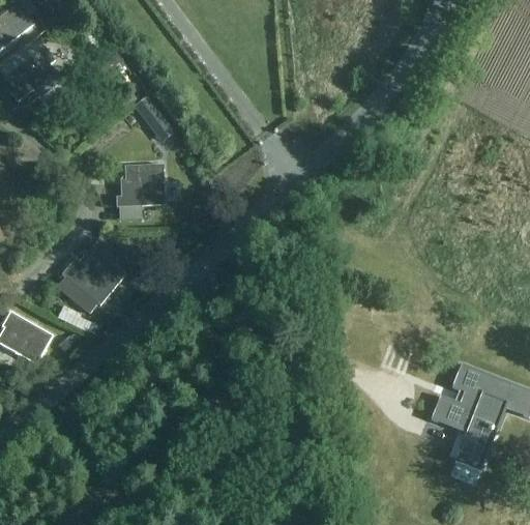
[(33,22),(17,1),(0,15),(0,45),(2,48),(33,22)]
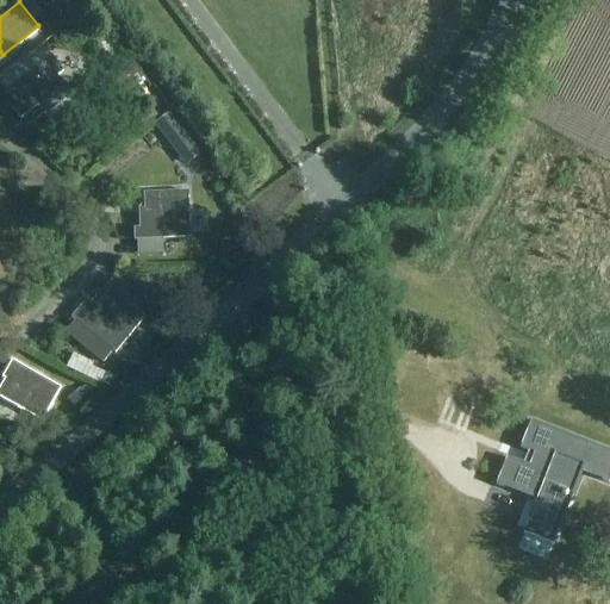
[(20,114),(64,81),(47,58),(7,88),(18,103),(13,106),(20,114)]
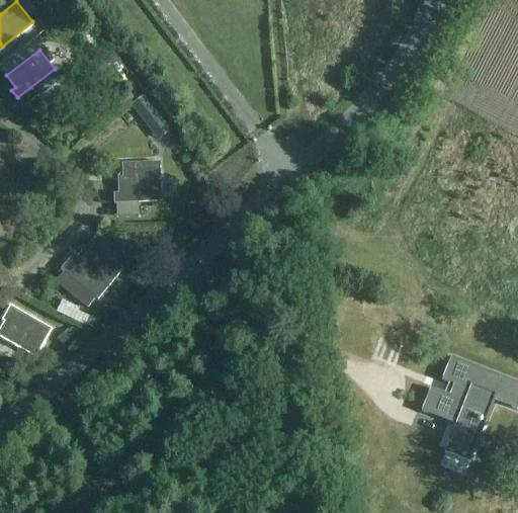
[(173,132),(185,120),(164,95),(151,106),(173,132)]
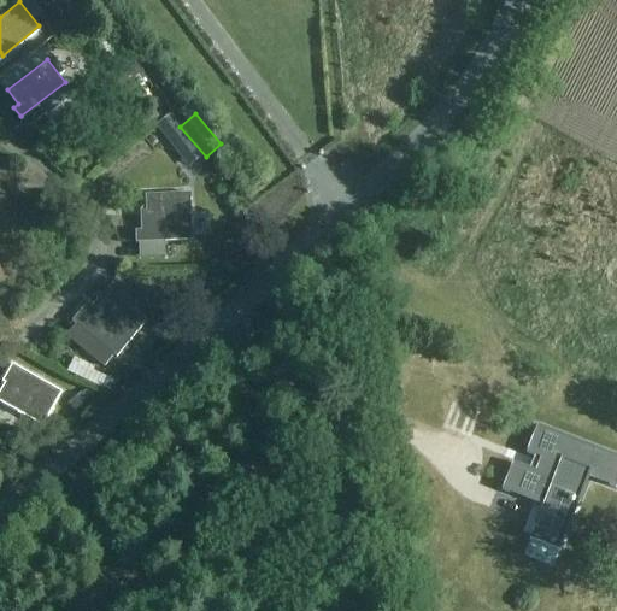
[(141,227),(136,227),(136,239),(191,238),(189,191),(147,191),(147,207),(141,207),(141,227)]
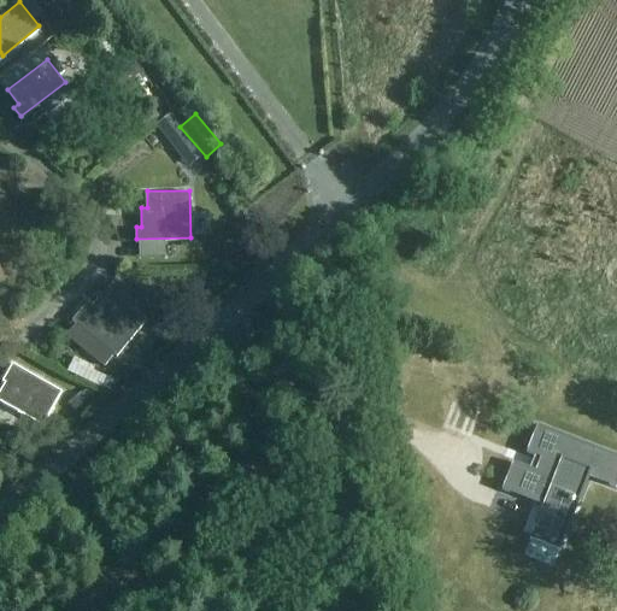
[(84,299),(70,316),(116,356),(146,319),(105,285),(89,303),(84,299)]
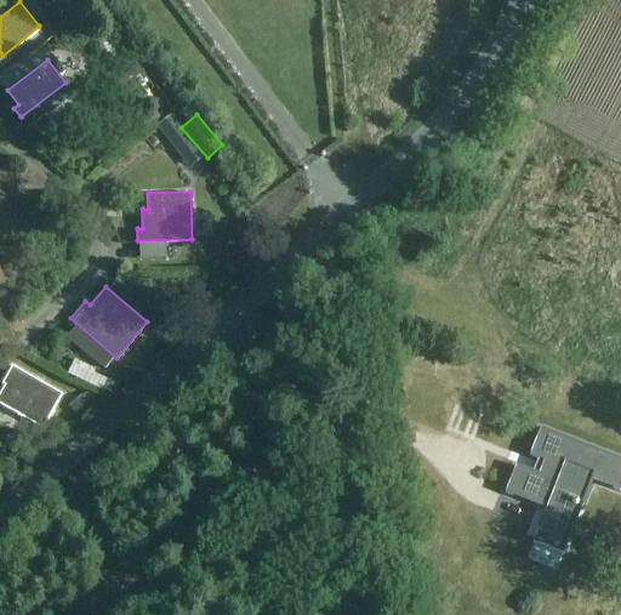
[(60,393),(9,363),(0,377),(0,382),(3,385),(0,387),(0,403),(39,427),(60,393)]
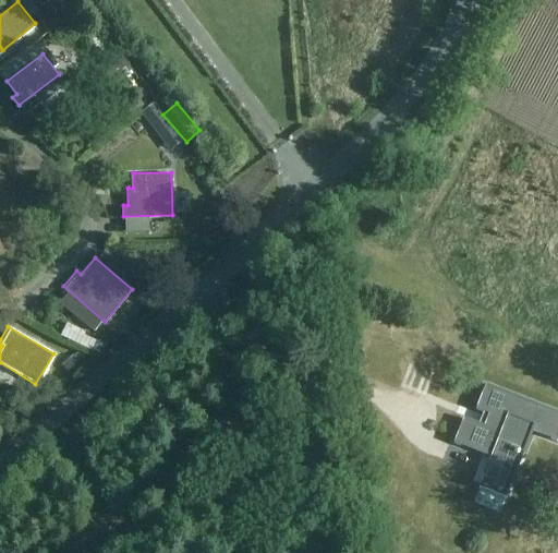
[(557,343),(555,341),(548,359),(557,362),(557,343)]
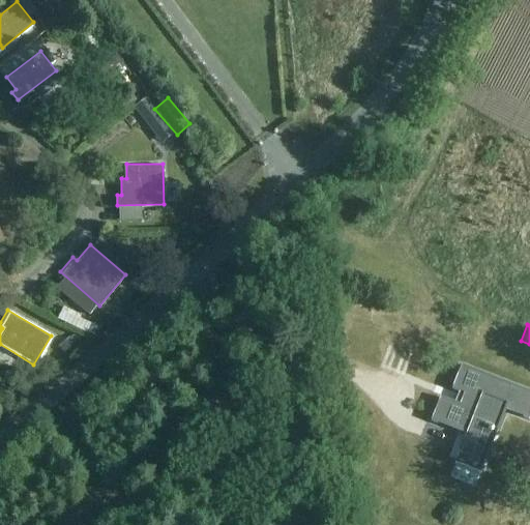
[(440,394),(431,417),(466,431),(459,448),(484,459),(505,406),(529,415),(529,411),(529,388),(461,361),(451,385),(459,388),(464,390),(460,402),(454,399),(440,394)]
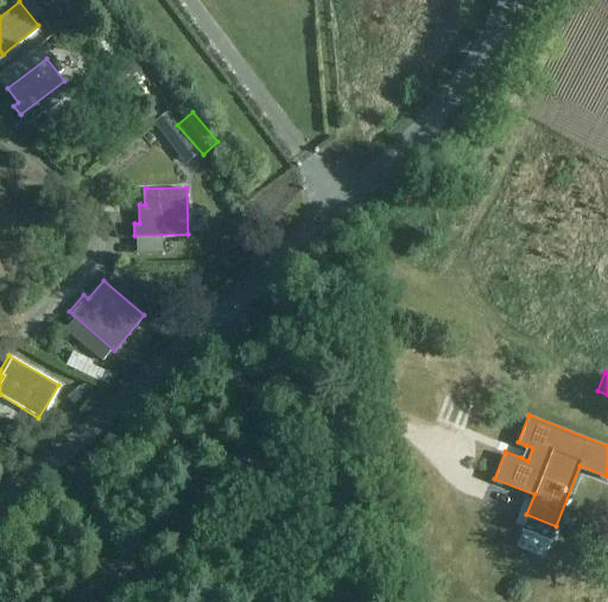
[(576,601),(601,601),(603,596),(578,591),(576,601)]
